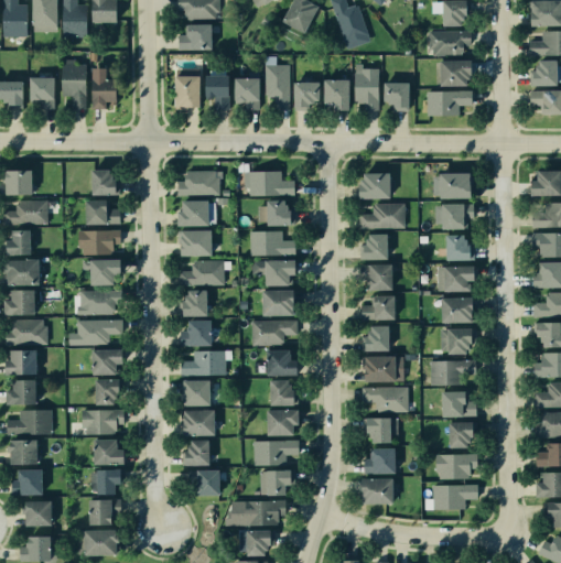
[(4,0),(4,40),(29,40),(29,4),(19,4),(19,0),(4,0)]
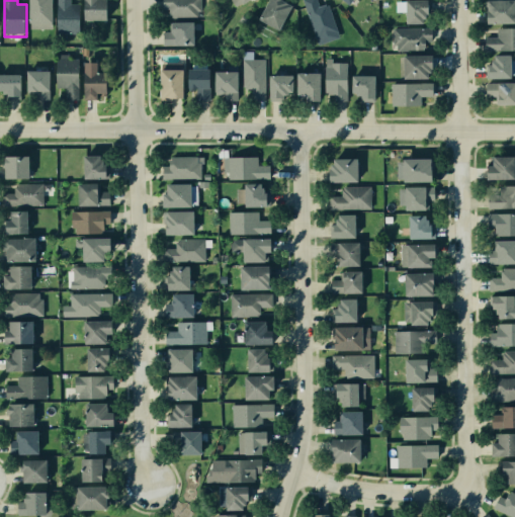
[(28,0),(29,20),(50,20),(50,0),(28,0)]
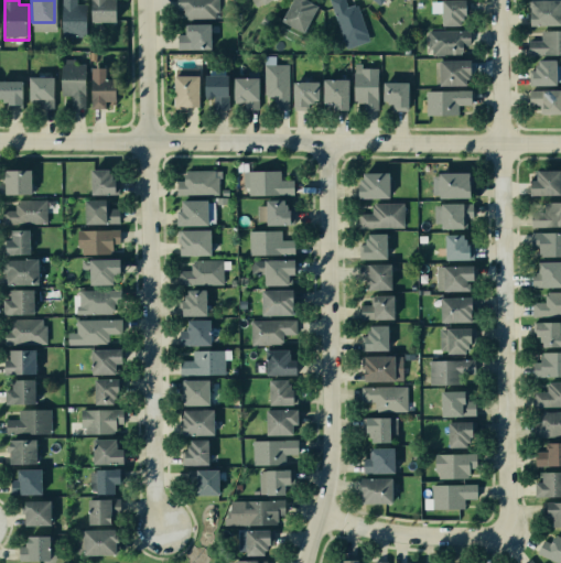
[(64,0),(64,36),(89,36),(89,3),(76,3),(76,0),(64,0)]
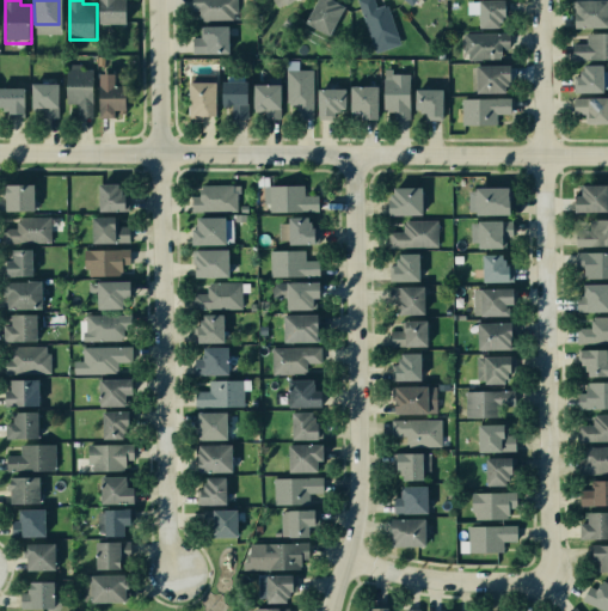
[(99,0),(99,23),(124,23),(124,0),(99,0)]
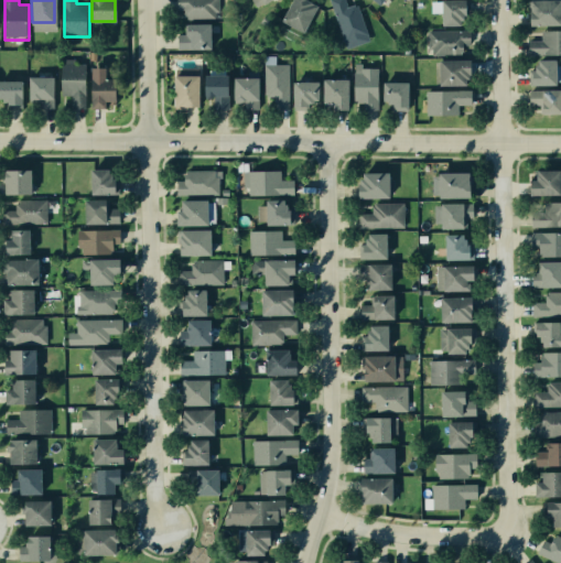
[(173,0),(174,8),(184,8),(184,20),(220,19),(220,0),(173,0)]
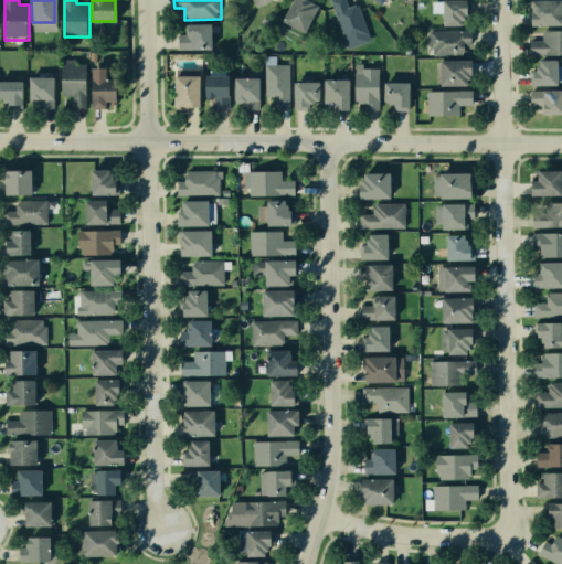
[(255,0),(261,9),(277,0),(255,0)]
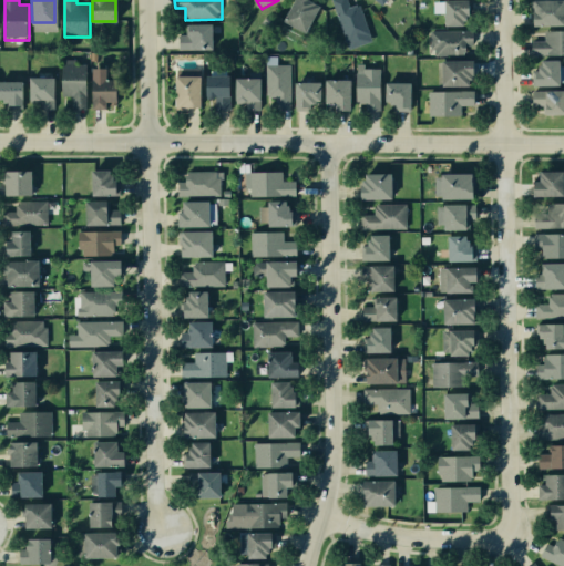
[(303,33),(280,19),(293,0),(307,0),(319,8),(303,33)]
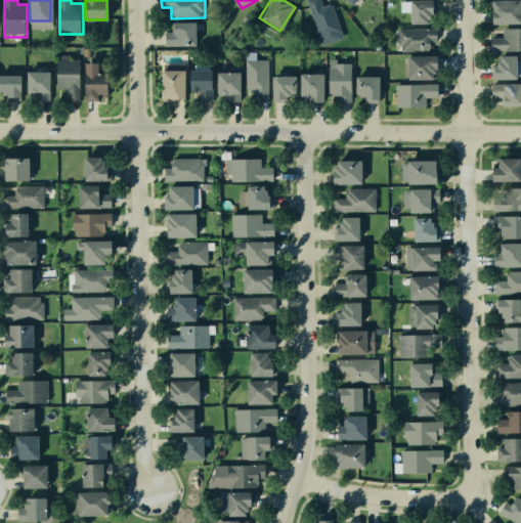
[(322,40),(308,0),(320,0),(323,6),(333,2),(343,33),(322,40)]
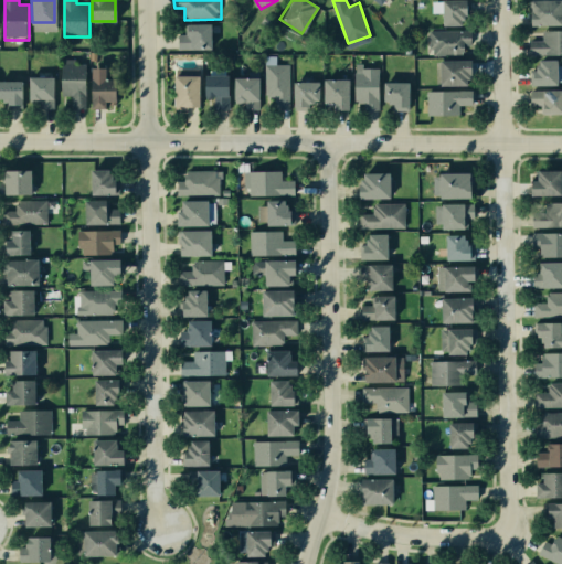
[(443,0),(443,27),(466,25),(466,0),(443,0)]
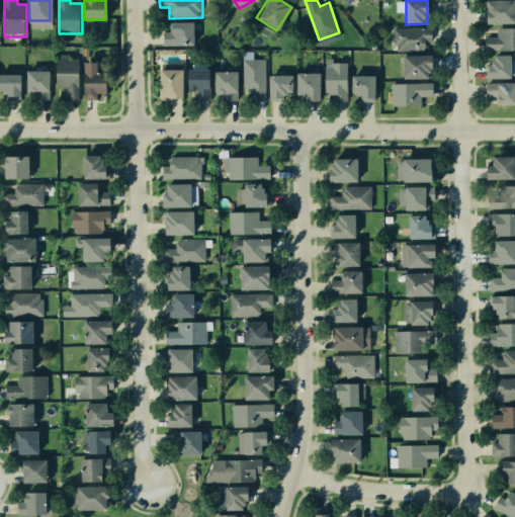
[(484,0),(514,0),(514,24),(484,24),(484,0)]
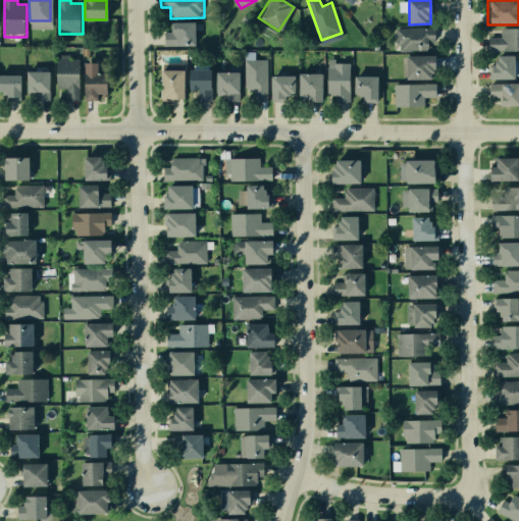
[(164,46),(199,46),(199,22),(171,22),(171,29),(164,29),(164,46)]
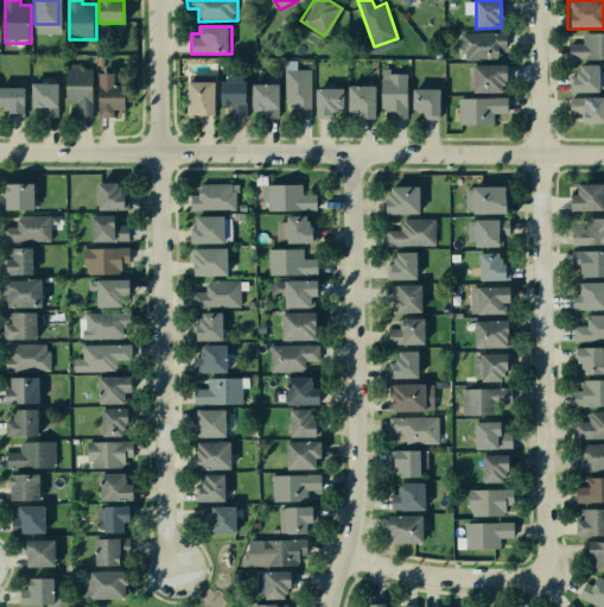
[(584,33),(603,32),(603,59),(568,61),(568,44),(584,43),(584,33)]
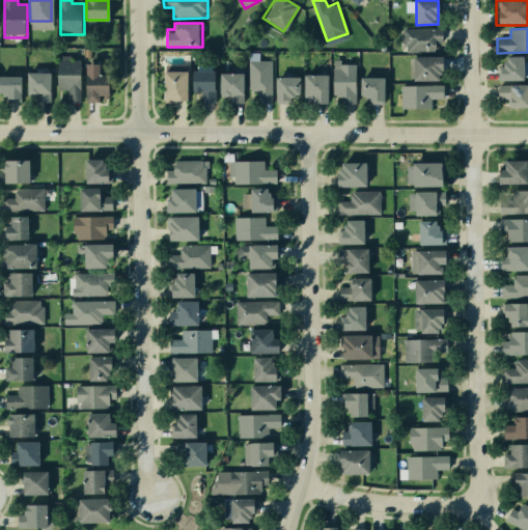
[(399,51),(399,29),(444,29),(444,51),(399,51)]
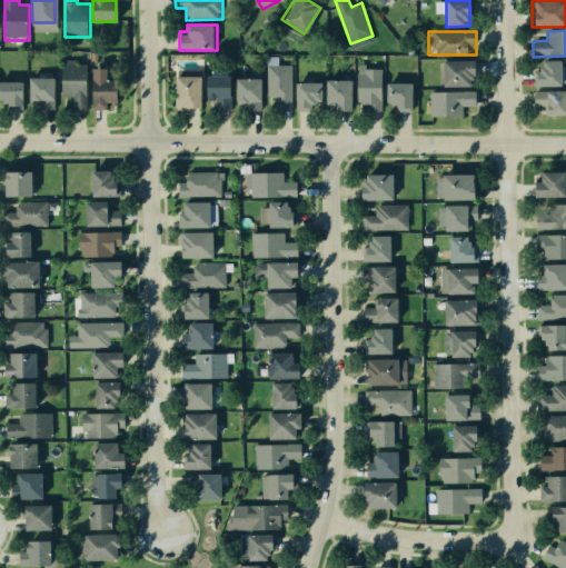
[(443,86),(475,86),(474,59),(443,60),(443,86)]
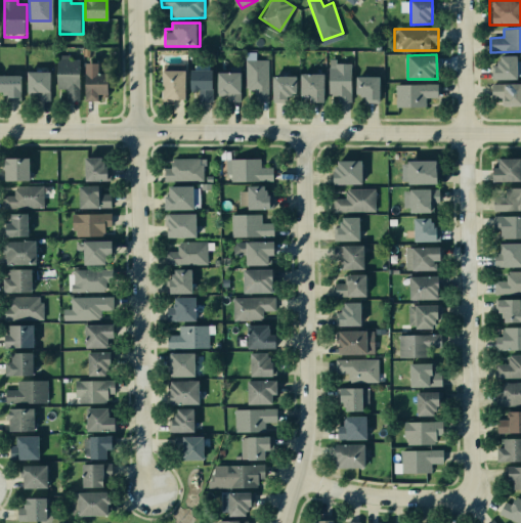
[(492,56),(517,56),(516,79),(492,79),(492,56)]
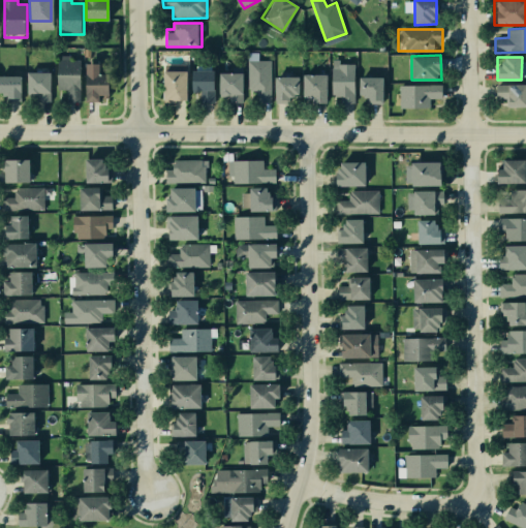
[(59,60),(83,60),(83,103),(67,103),(67,91),(59,91),(59,60)]
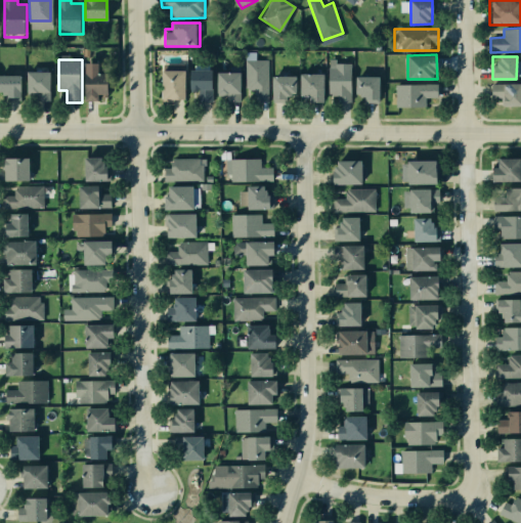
[(248,61),(271,61),(270,103),(257,102),(258,94),(248,94),(248,61)]
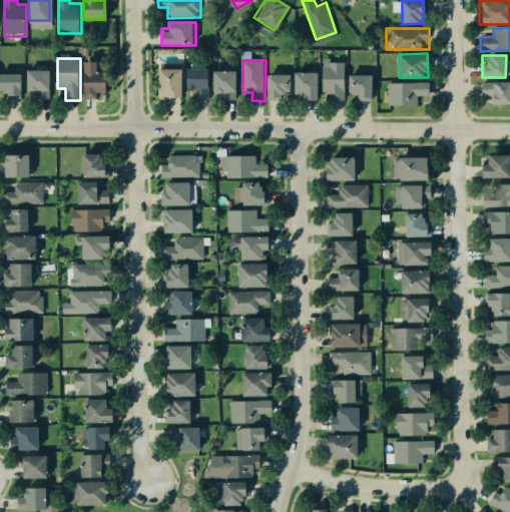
[(85,98),(85,63),(93,63),(93,73),(103,73),(103,92),(94,92),(94,98),(85,98)]
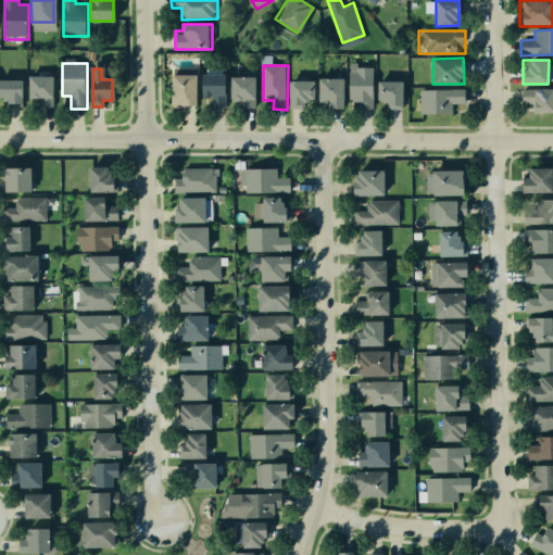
[(348,68),(374,68),(373,101),(348,101),(348,68)]
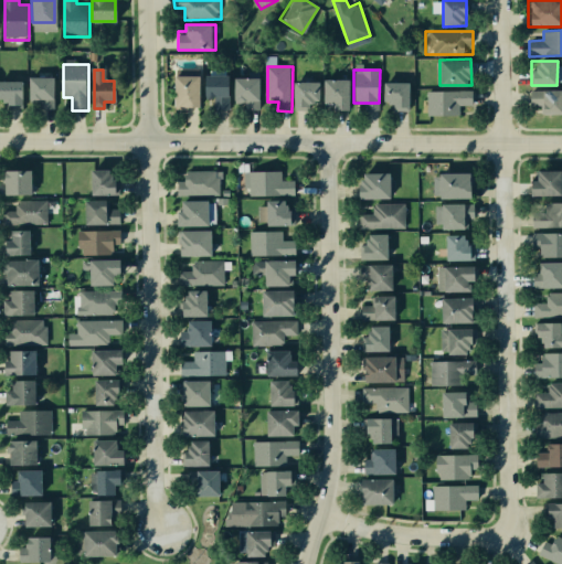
[(296,72),(319,72),(319,105),(296,105),(296,72)]
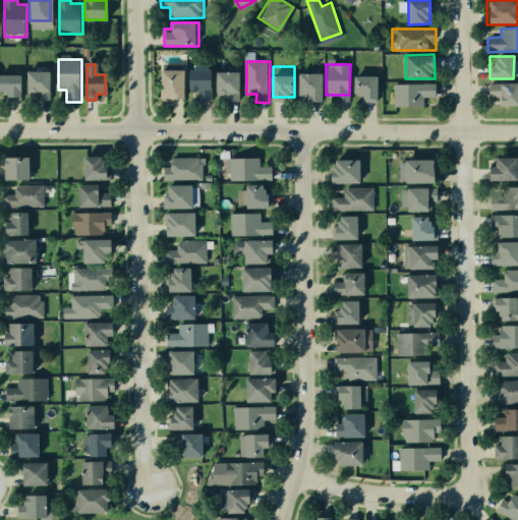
[(186,68),(213,69),(213,103),(199,103),(199,94),(186,94),(186,68)]
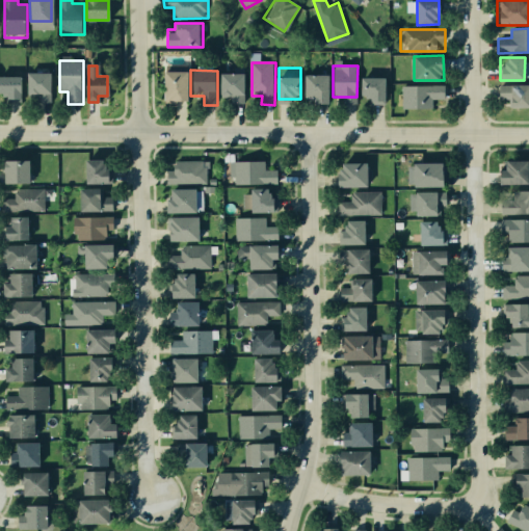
[(157,71),(188,71),(188,106),(157,106),(157,71)]
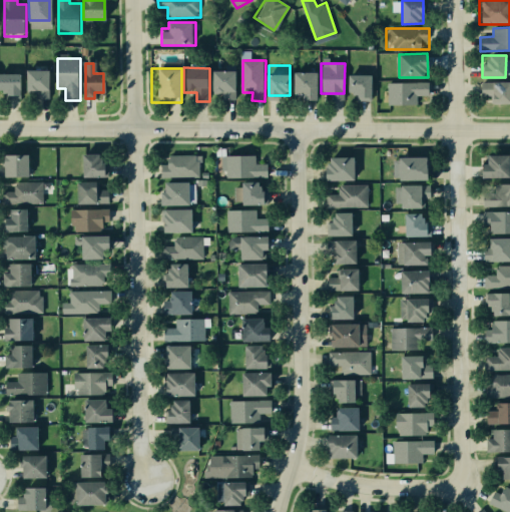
[(25,70),(49,70),(49,92),(25,92),(25,70)]
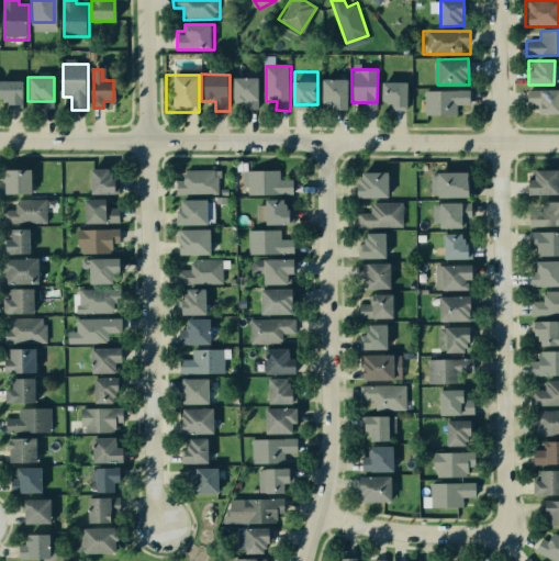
[(233,77),(257,77),(257,105),(234,105),(233,77)]
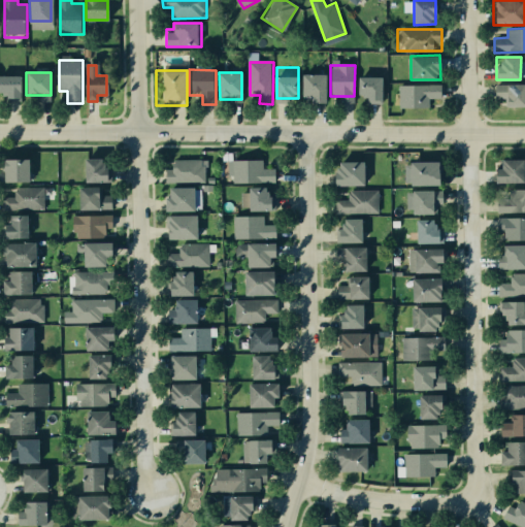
[(303,72),(325,73),(325,103),(302,103),(303,72)]
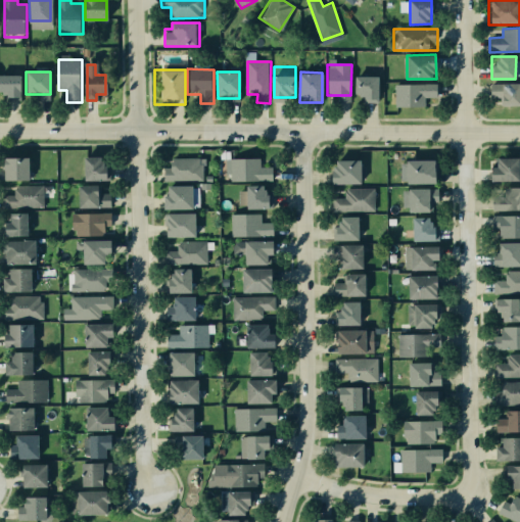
[(356,72),(378,73),(377,100),(355,99),(356,72)]
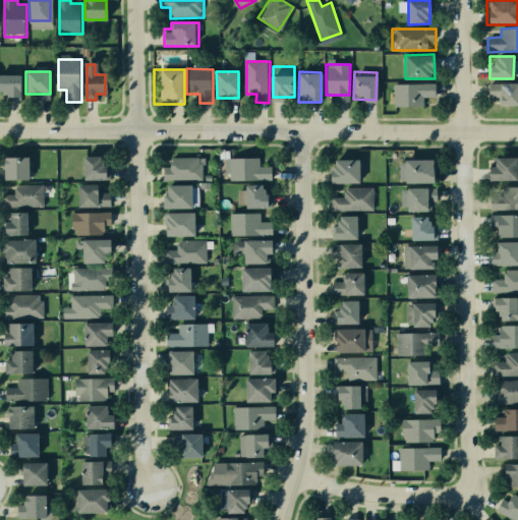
[(0,75),(0,95),(5,95),(5,97),(22,97),(22,75),(0,75)]
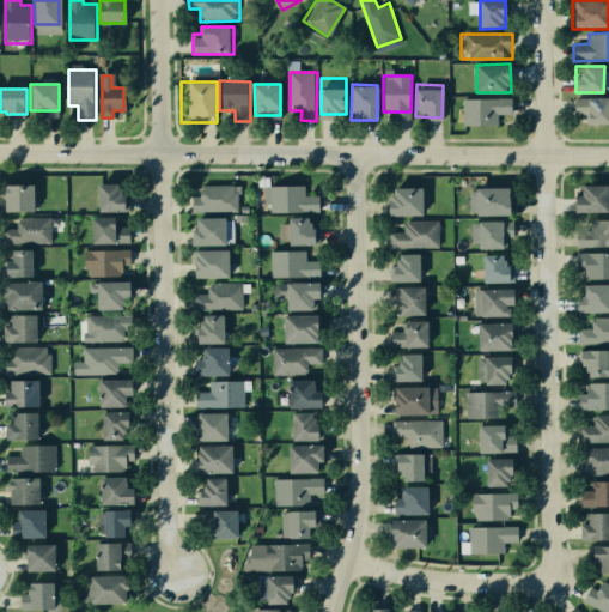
[(462,127),(463,98),(512,100),(512,114),(500,114),(499,128),(462,127)]
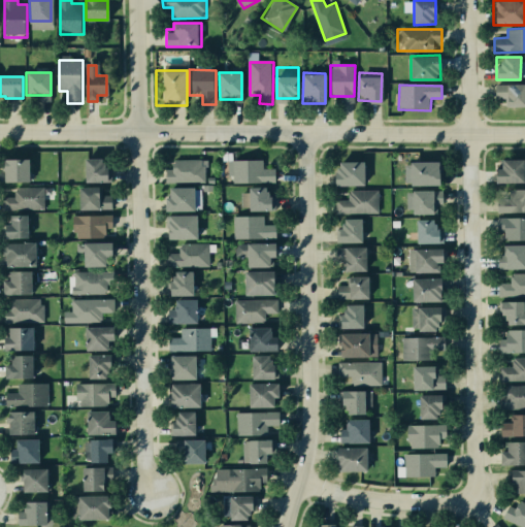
[(495,86),(524,86),(524,107),(496,107),(495,86)]
